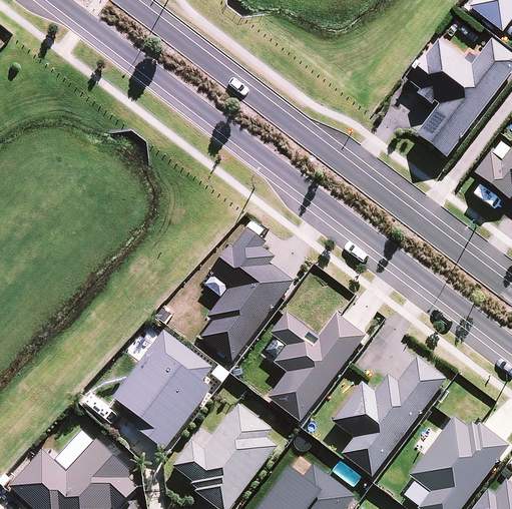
[(471,0),(467,7),(500,32),(511,16),(511,0),(471,0)]
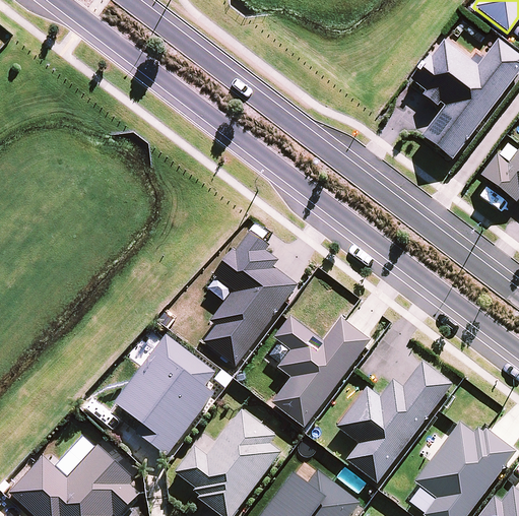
[(518,56),(497,40),(476,66),(442,41),(430,56),(428,55),(409,79),(424,90),(420,95),(436,107),(439,102),(443,106),(419,136),(451,159),(518,70),(518,56)]
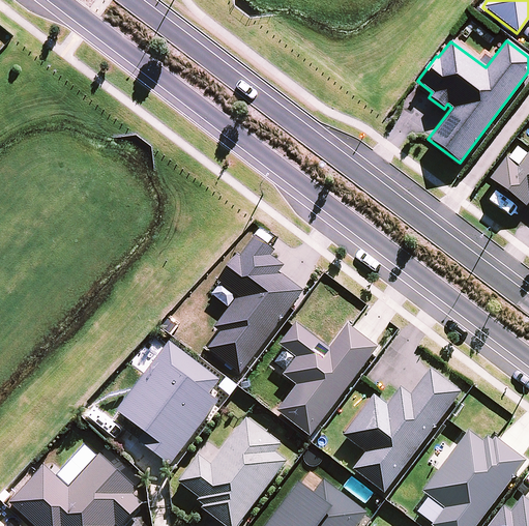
[(528,126),(508,154),(495,173),(528,198),(528,126)]
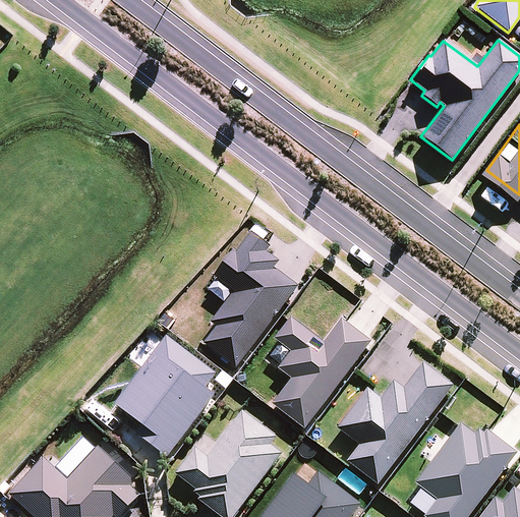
[(271,245),(251,231),(235,251),(233,250),(214,275),(234,290),(211,321),(217,325),(205,341),(236,365),(298,285),(275,267),(279,261),(267,250),(271,245)]
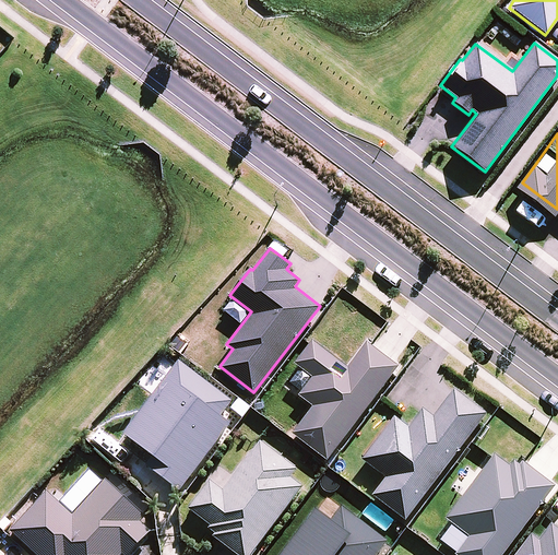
[(399,365),(367,341),(348,365),(313,339),(295,364),(312,377),(298,394),(312,405),(292,433),(328,459),(399,365)]
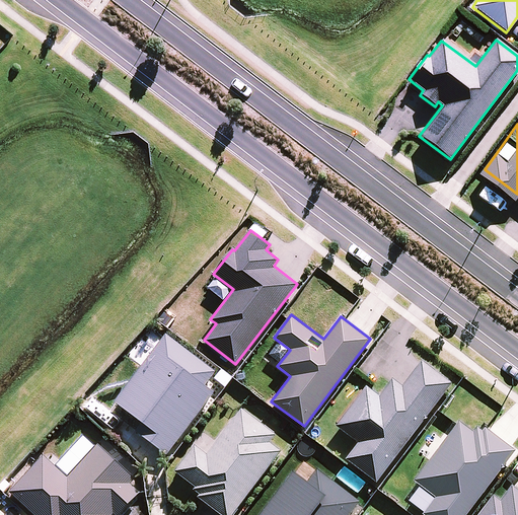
[(216,370),(166,333),(115,400),(142,422),(136,430),(166,454),(214,391),(205,384),(216,370)]
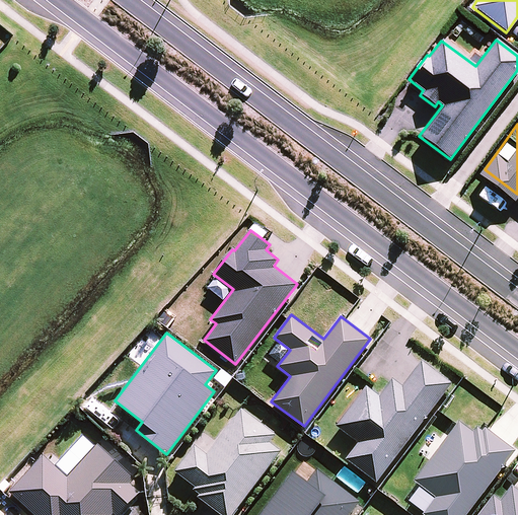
[(451,382),(421,360),(401,384),(392,377),(379,394),(366,385),(336,425),(358,442),(346,458),(376,482),(451,382)]
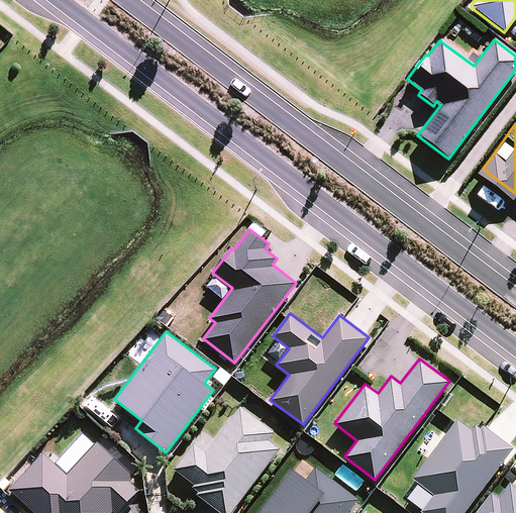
[(274,431),(239,405),(205,450),(194,442),(174,469),(194,484),(192,486),(198,491),(196,493),(222,512),(228,512),(279,447),(269,439),(274,431)]
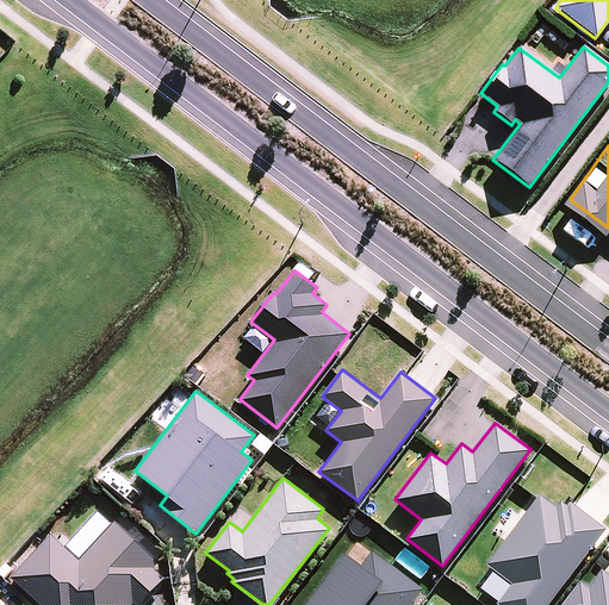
[(499,604),(546,604),(606,528),(569,500),(566,504),(560,500),(555,506),(540,494),(486,562),(513,582),(497,603),(499,604)]
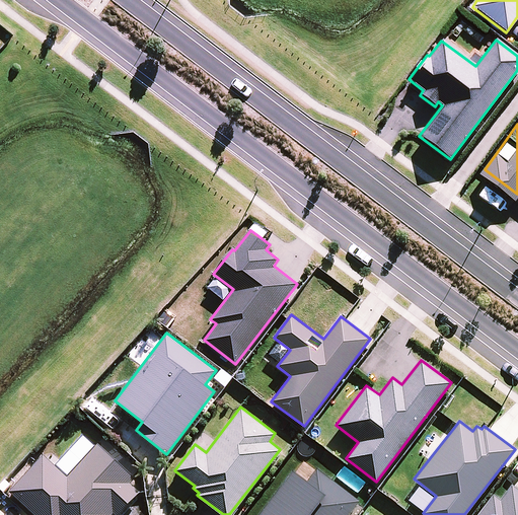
[(136,477),(96,443),(67,475),(43,453),(9,491),(35,514),(109,514),(113,512),(116,514),(118,514),(140,491),(131,483),(136,477)]
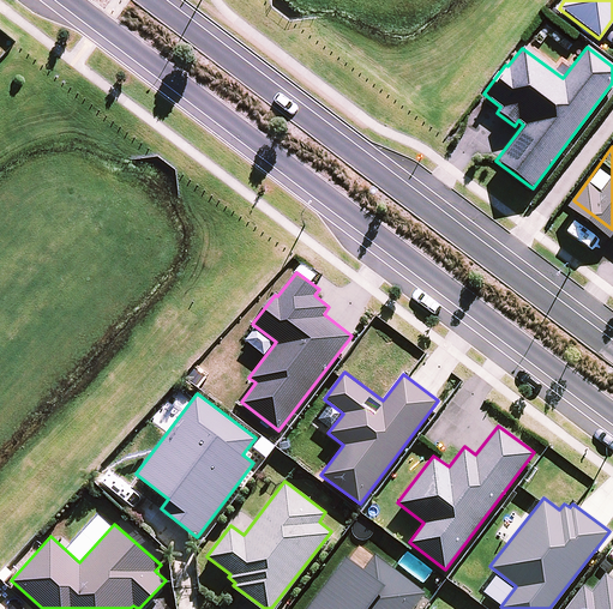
[(413,608),(426,592),(374,553),(362,568),(347,556),(305,608),(413,608)]
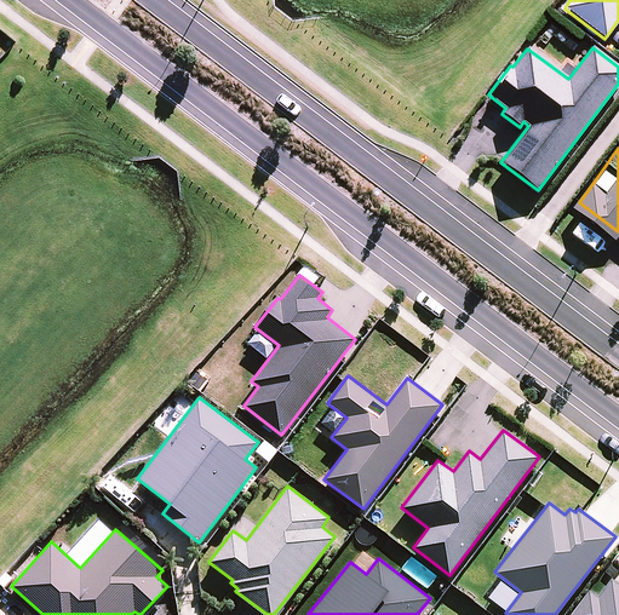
[(618,614),(618,582),(611,578),(597,596),(588,588),(567,614),(618,614)]
